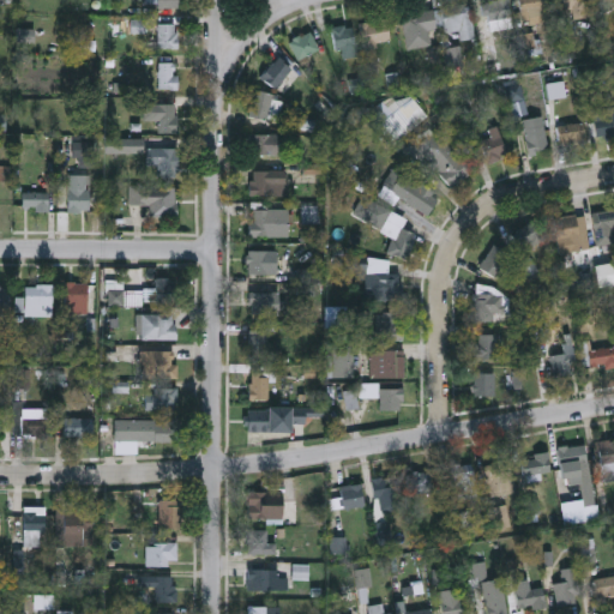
[(179,11),(179,0),(156,0),(157,11),(179,11)]
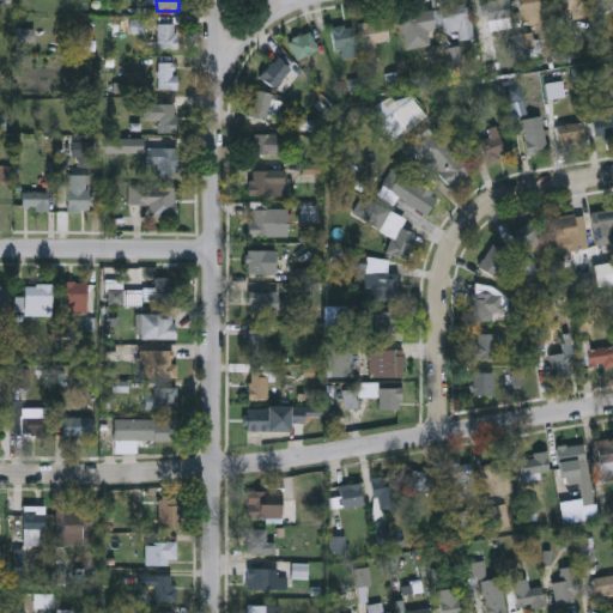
[(508,0),(511,29),(487,31),(484,2),(499,0),(508,0)]
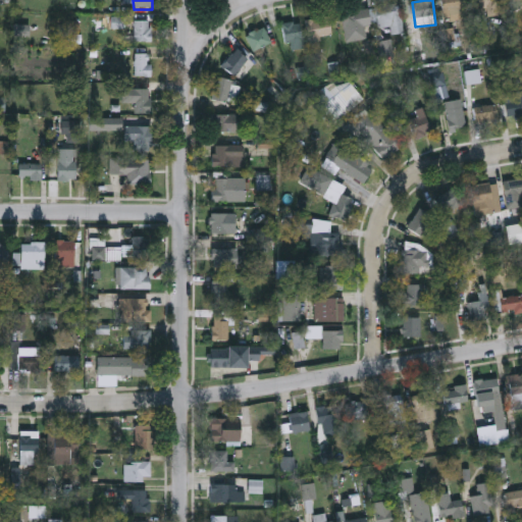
[(442,18),(442,0),(465,0),(465,18),(442,18)]
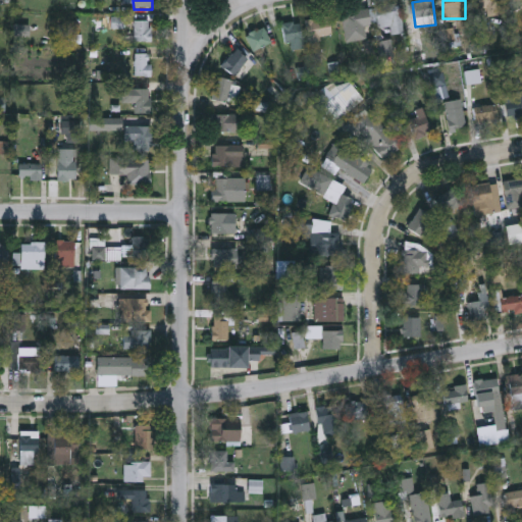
[(496,0),(498,14),(480,16),(478,0),(496,0)]
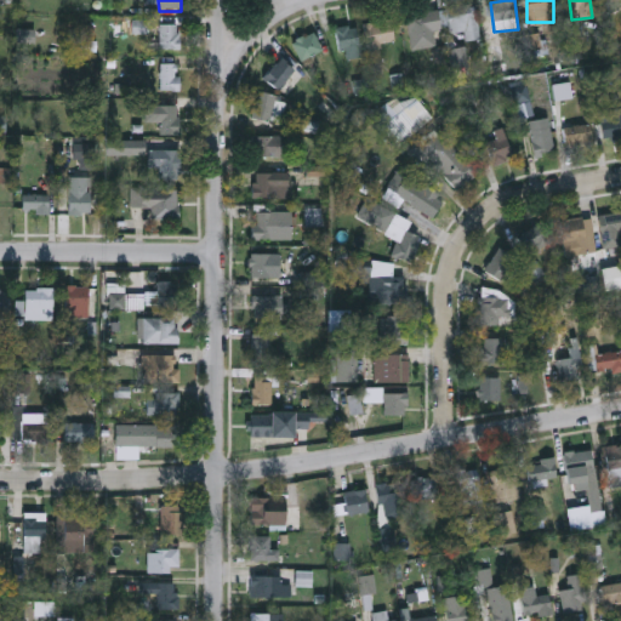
[(480,39),(466,41),(465,29),(449,33),(444,9),(474,4),(480,39)]
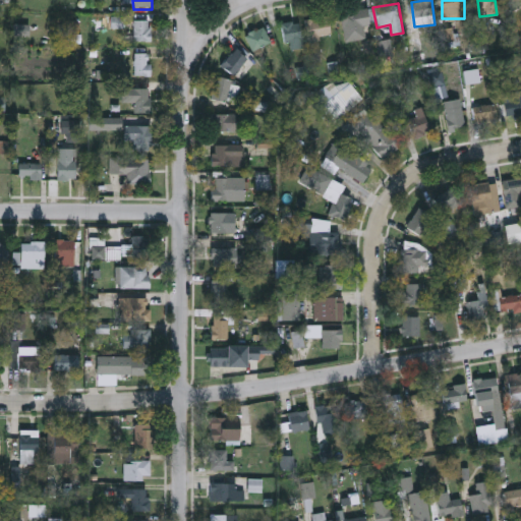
[(363,26),(366,39),(347,42),(341,12),(367,7),(370,24),(363,26)]
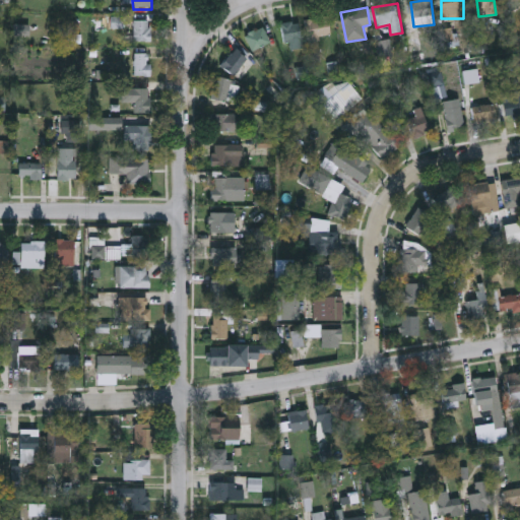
[(319,36),(320,45),(308,46),(305,19),(328,16),(330,35),(319,36)]
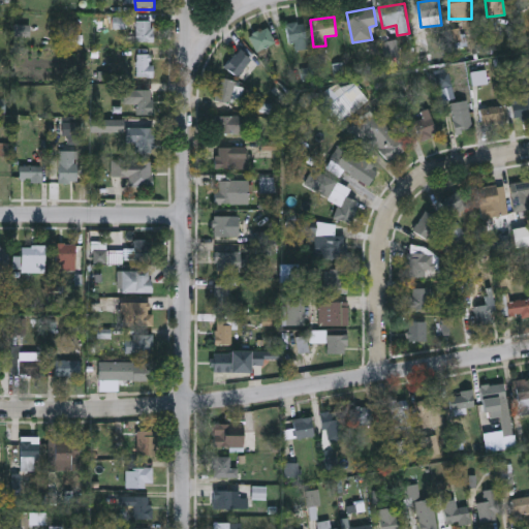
[(153,42),(135,42),(135,21),(153,21),(153,42)]
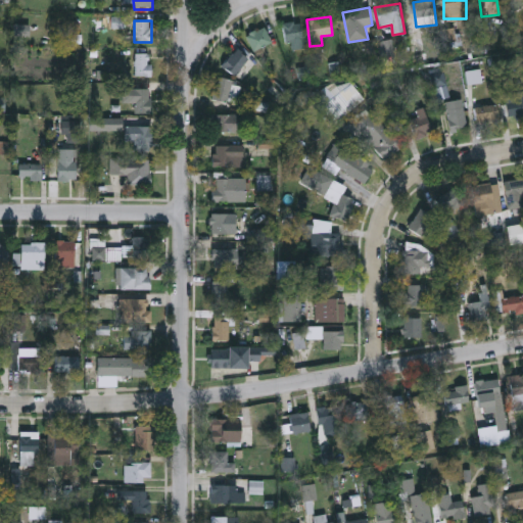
[(305,47),(288,51),(283,24),(300,20),(305,47)]
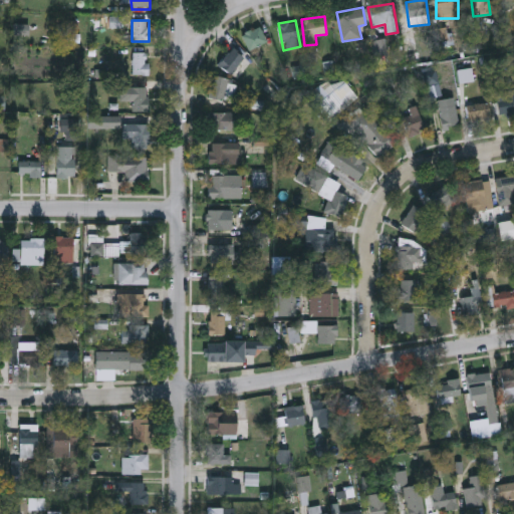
[(267,42),(250,50),(242,35),(259,26),(267,42)]
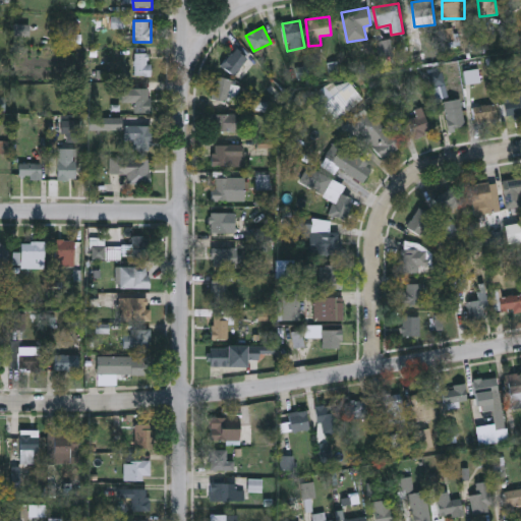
[(247,58),(235,75),(222,66),(235,48),(247,58)]
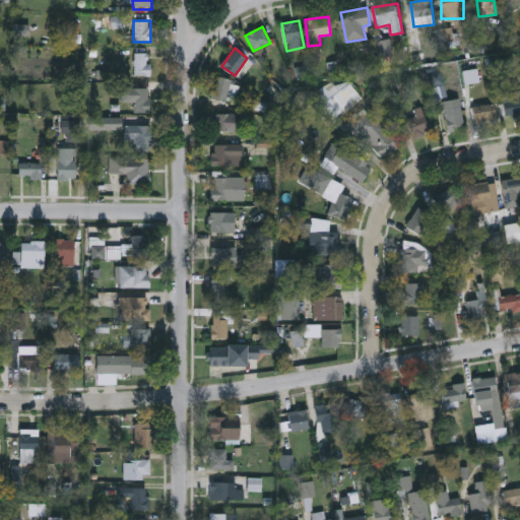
[(134,75),(134,52),(149,52),(149,75),(134,75)]
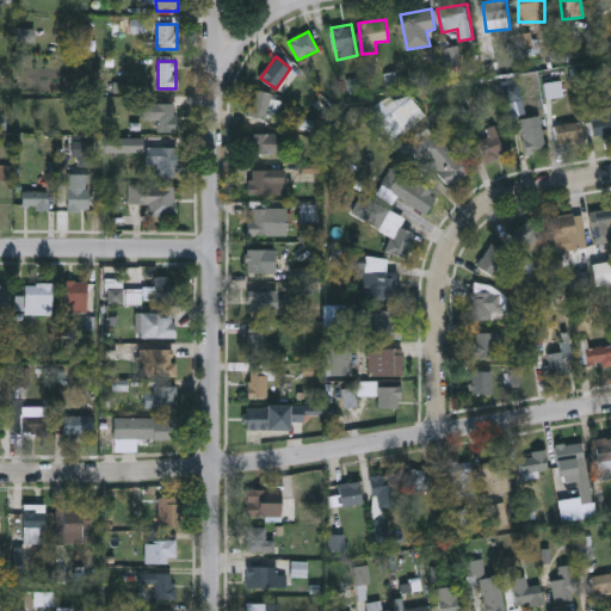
[(282,97),(277,123),(248,118),(252,92),(282,97)]
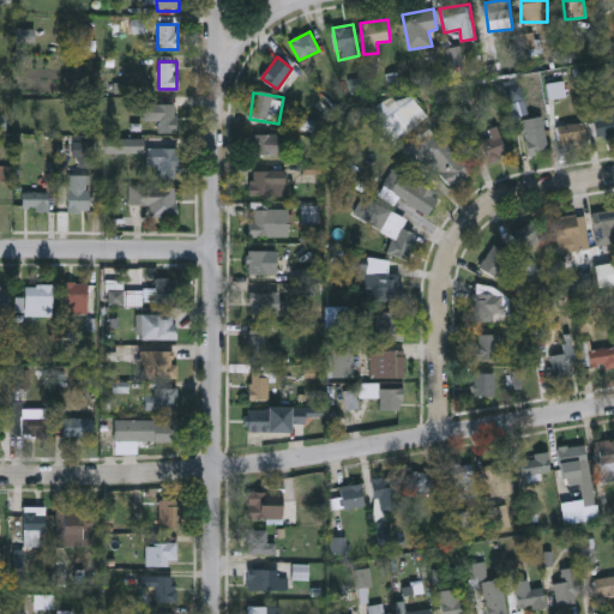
[(386,140),(377,116),(417,100),(427,124),(386,140)]
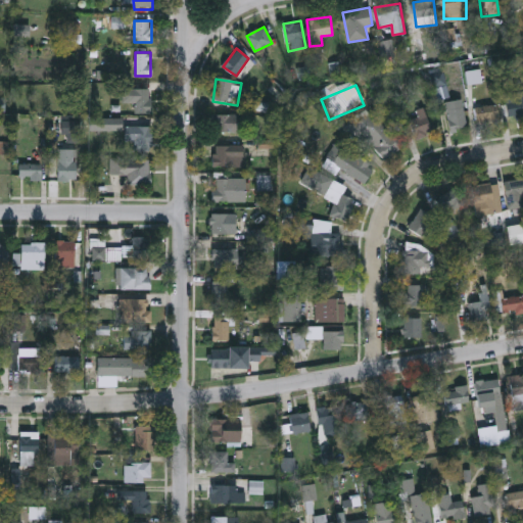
[(150,89),(150,113),(133,113),(133,104),(123,104),(123,89),(150,89)]
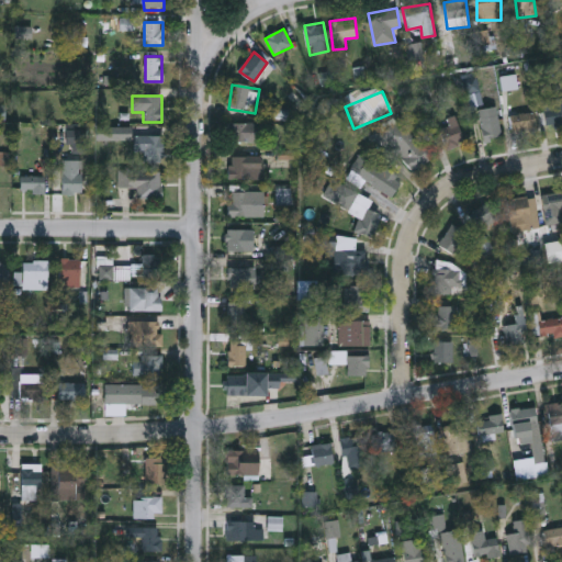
[(561,125),(544,126),(543,101),(561,99),(561,125)]
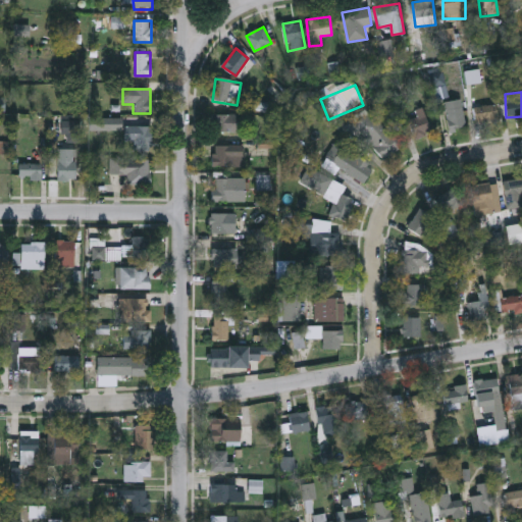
[(463,100),(465,128),(448,129),(446,101),(463,100)]
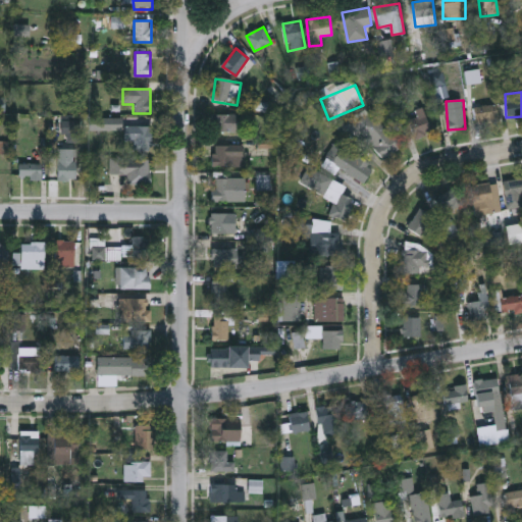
[(498,122),(475,122),(475,106),(497,105),(498,122)]
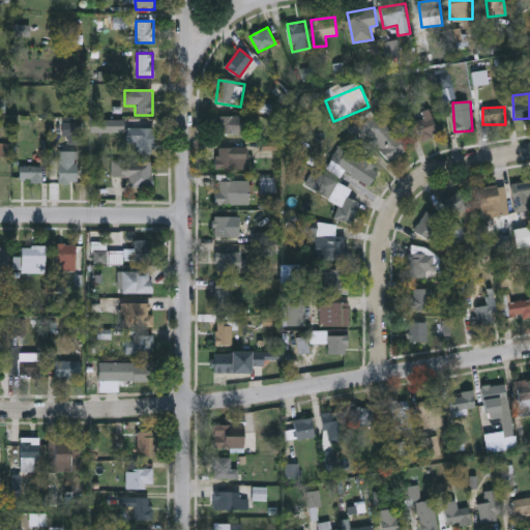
[(420,112),(429,109),(438,135),(414,144),(407,126),(423,120),(420,112)]
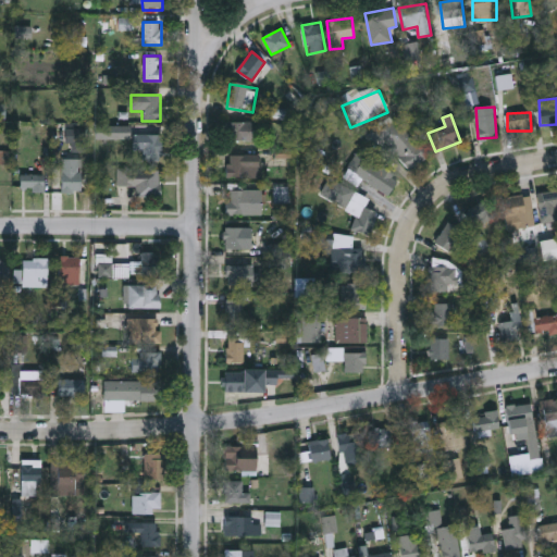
[(411,171),(378,135),(397,116),(431,152),(411,171)]
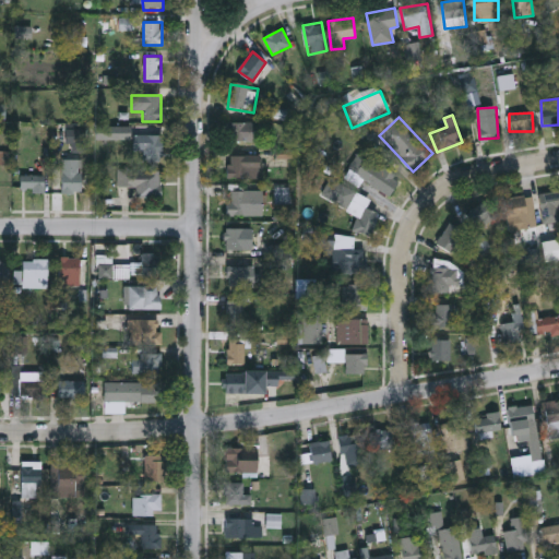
[(226,141),(226,123),(254,123),(254,141),(226,141)]
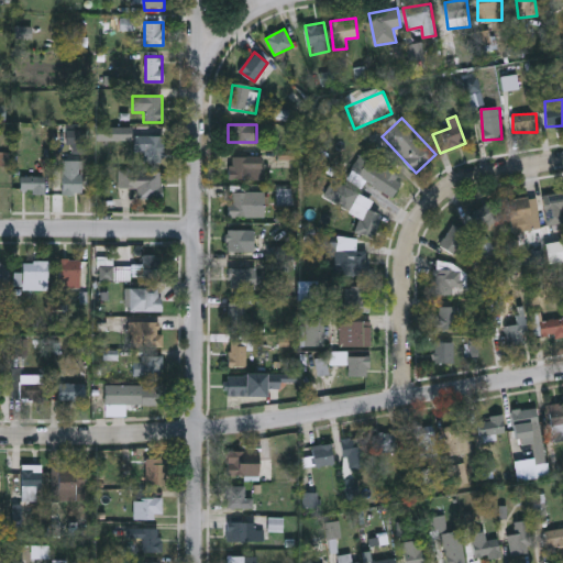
[(138,162),(138,136),(164,136),(164,162),(138,162)]
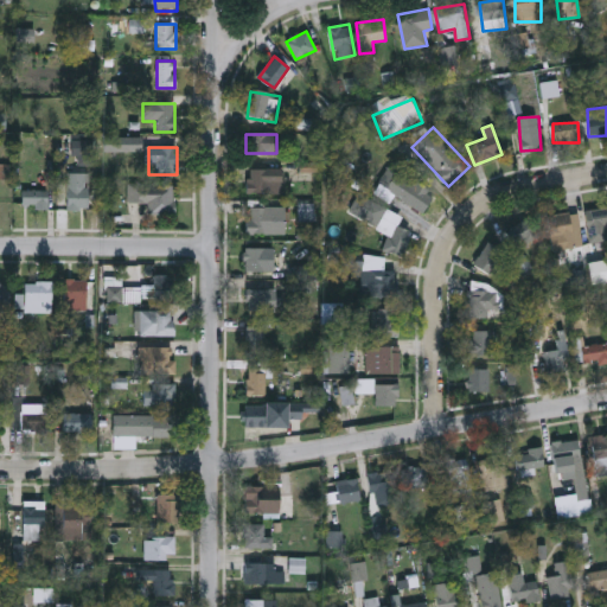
[(423,213),(378,186),(389,167),(434,195),(423,213)]
